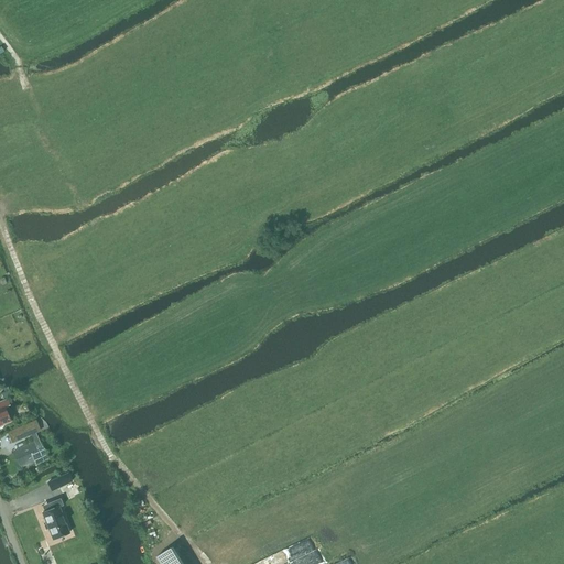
[(0,425),(10,421),(4,408),(9,405),(6,399),(0,401),(0,425)]
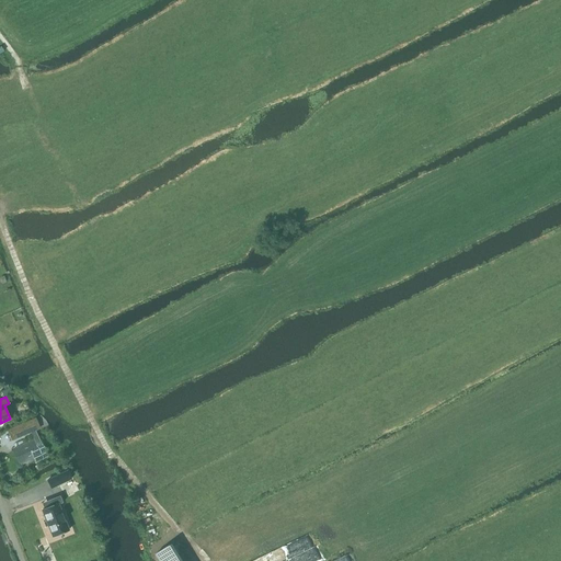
[(36,419),(7,431),(12,442),(41,430),(36,419)]
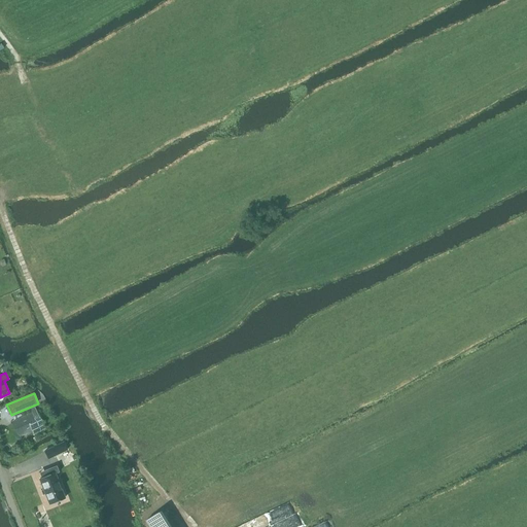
[(38,412),(18,420),(24,434),(33,431),(34,433),(40,431),(45,428),(38,412)]
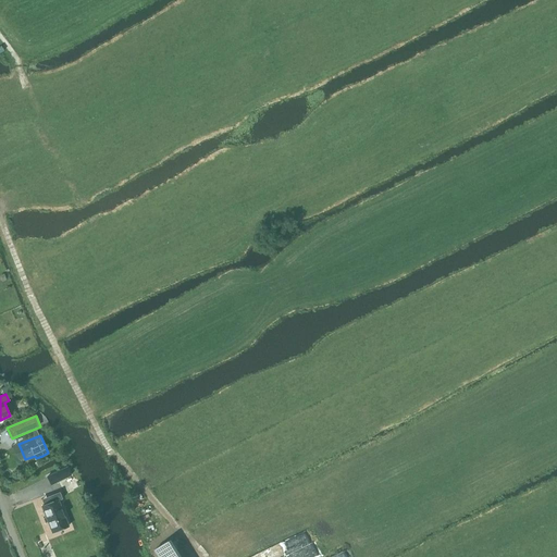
[(66,468),(47,478),(51,486),(71,477),(66,468)]
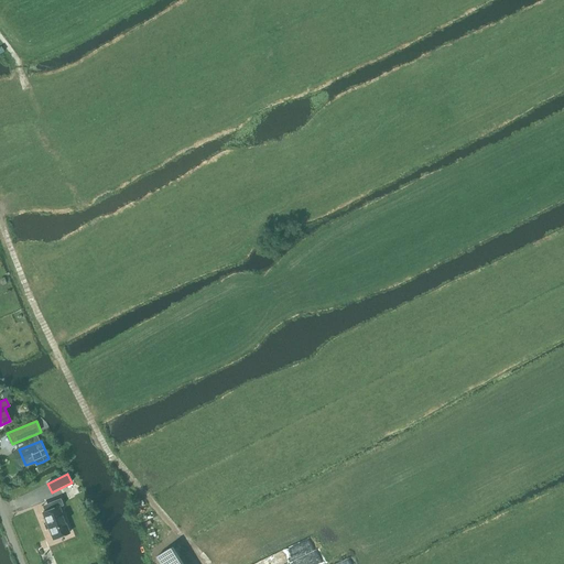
[(53,509),(42,513),(53,540),(68,534),(58,507),(62,506),(60,500),(51,503),(53,509)]
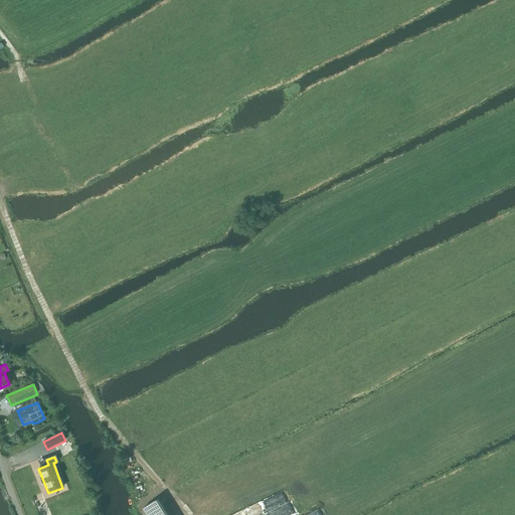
[(167,514),(158,500),(144,509),(147,514),(167,514)]
